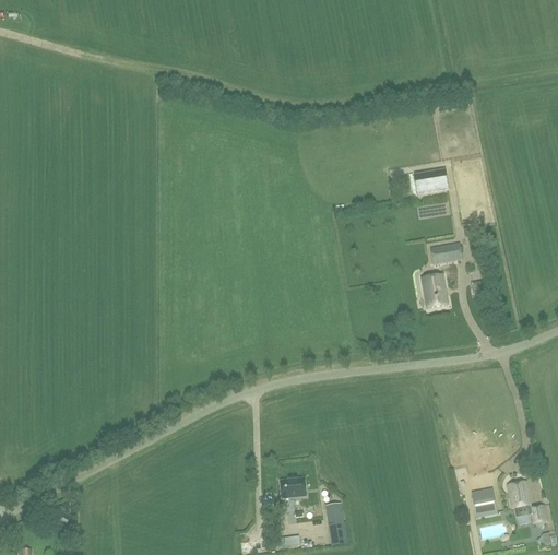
[(429,170),(432,189),(448,187),(444,168),(429,170)]
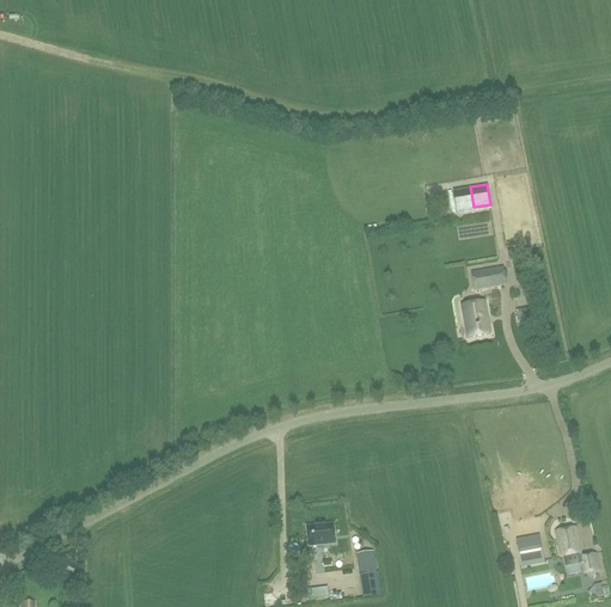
[(472,287),(506,282),(502,264),(470,269),(472,287)]
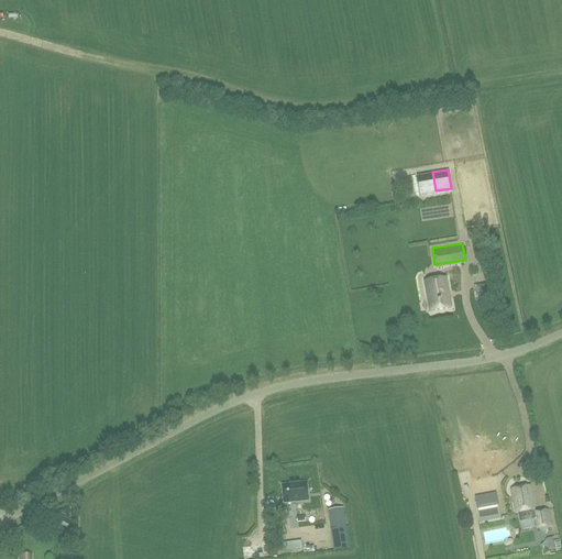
[(430,307),(450,304),(445,274),(425,277),(430,307)]
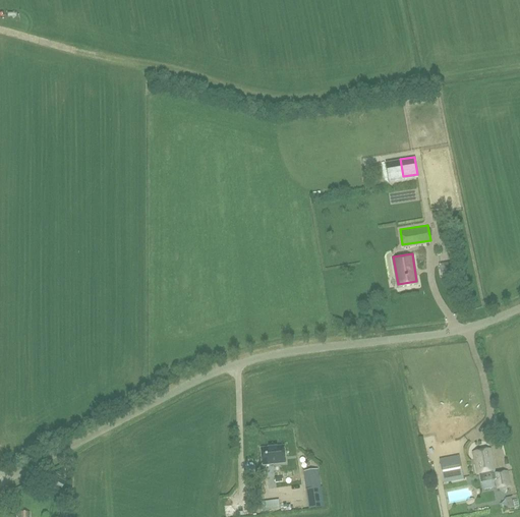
[(440,274),(453,272),(451,259),(438,261),(440,274)]
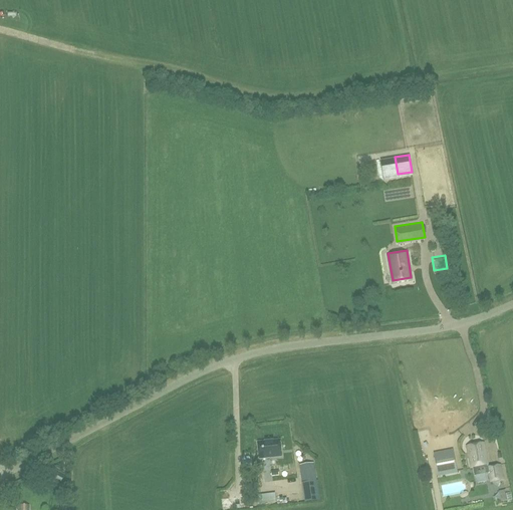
[(280,453),(279,437),(257,440),(259,455),(262,455),(272,454),(280,453)]
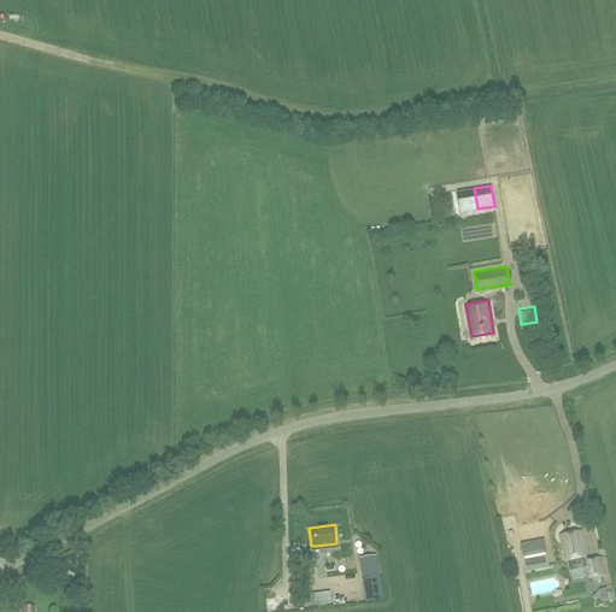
[(585,557),(585,554),(586,554),(580,528),(559,531),(564,558),(580,555),(581,563),(584,564),(586,564),(588,575),(604,572),(600,554),(585,557)]
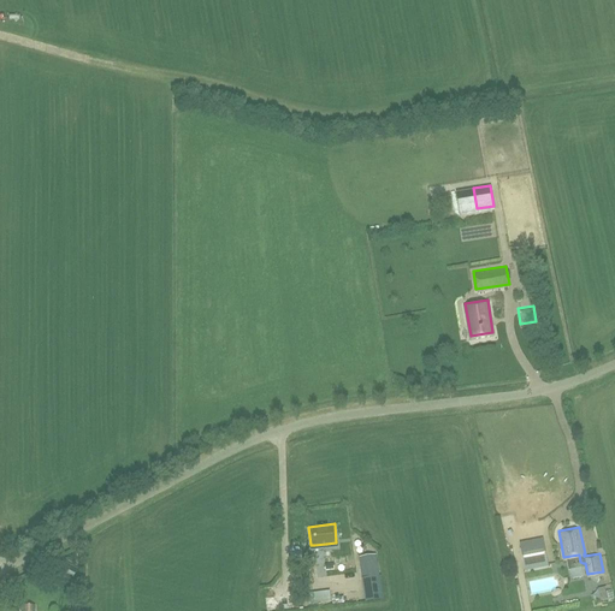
[(542,535),(519,539),(524,568),(548,563),(542,535)]
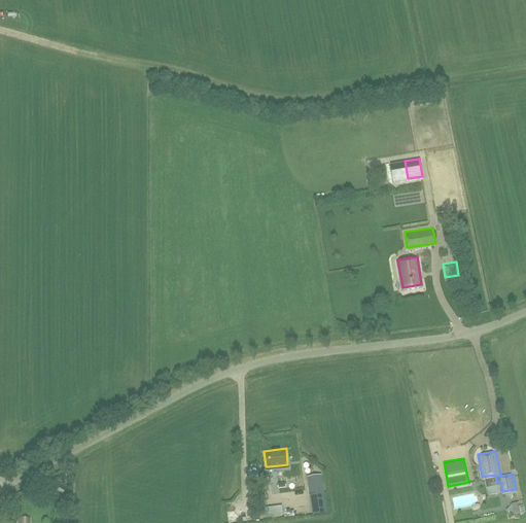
[(324,490),(321,472),(306,474),(309,492),(312,513),(329,510),(326,490),(324,490)]
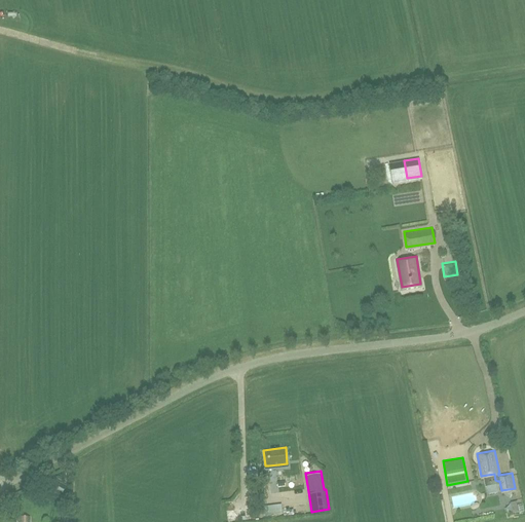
[(66,483),(55,478),(51,485),(62,490),(66,483)]
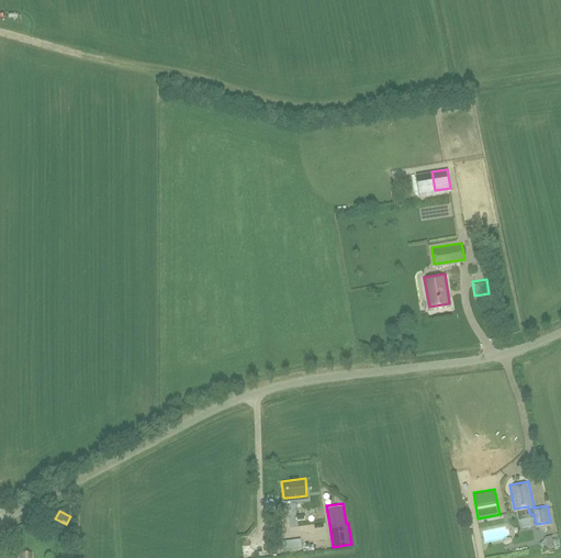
[(280,538),(281,548),(299,547),(301,547),(301,542),(300,536),(291,537),(280,538)]
